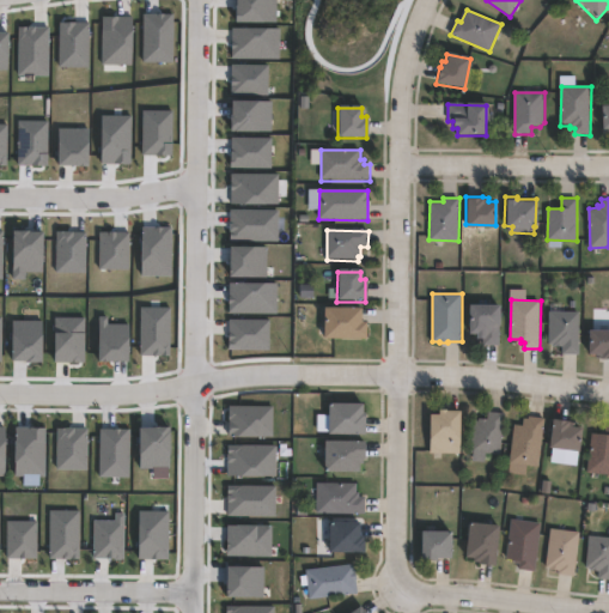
[(499,303),(498,323),(500,325),(500,345),(483,345),(483,337),(475,337),(475,332),(467,332),(468,303),(499,303)]
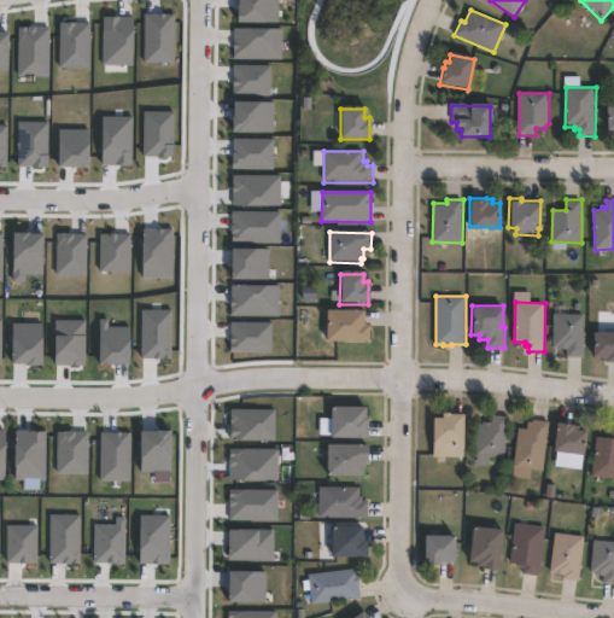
[(362,313),(362,328),(368,328),(368,344),(325,344),(325,313),(362,313)]
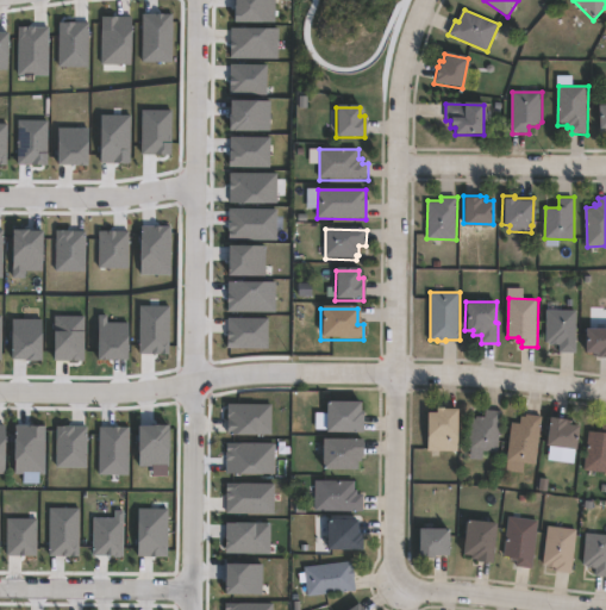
[(578,310),(576,352),(561,352),(561,344),(551,344),(551,342),(548,342),(548,310),(578,310)]
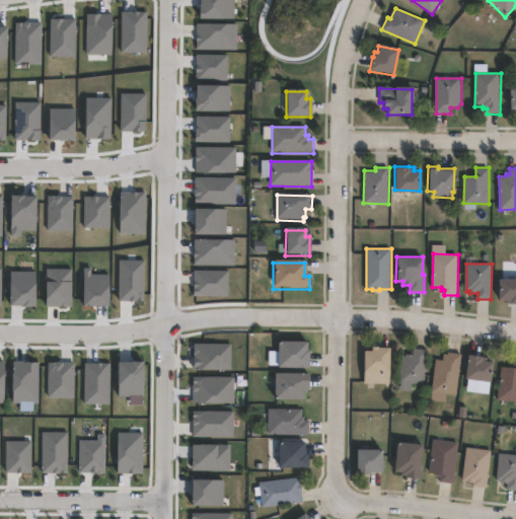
[(515,303),(505,303),(505,298),(498,298),(498,278),(515,278),(515,303)]
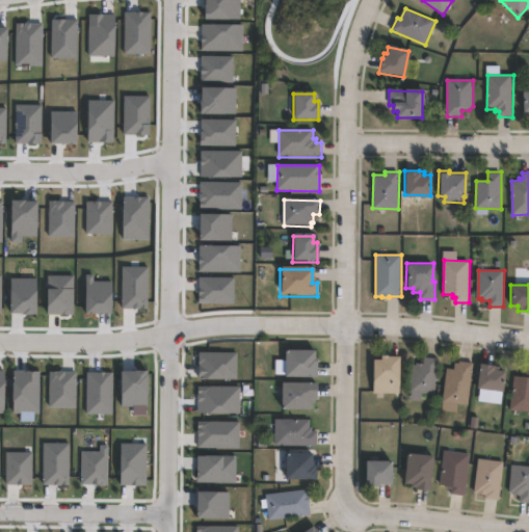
[(314,349),(314,356),(316,356),(316,375),(284,375),(284,349),(314,349)]
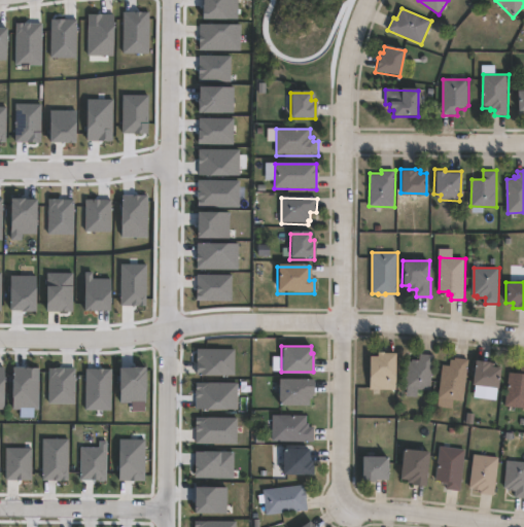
[(382,351),(382,352),(394,352),(394,389),(369,388),(369,355),(376,355),(376,351),(382,351)]
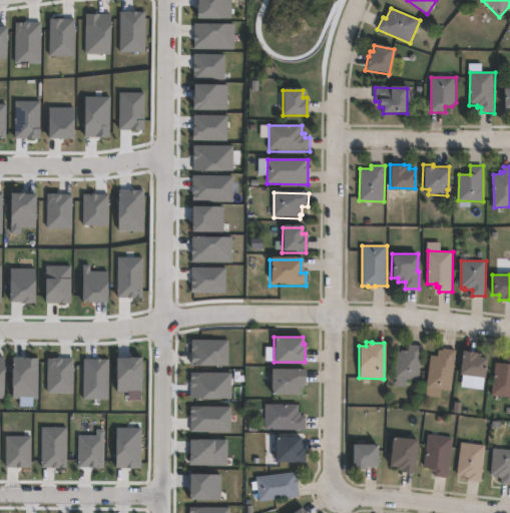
[(423,346),(420,381),(407,380),(406,386),(396,385),(397,378),(395,378),(397,351),(401,352),(401,350),(409,351),(409,344),(423,346)]
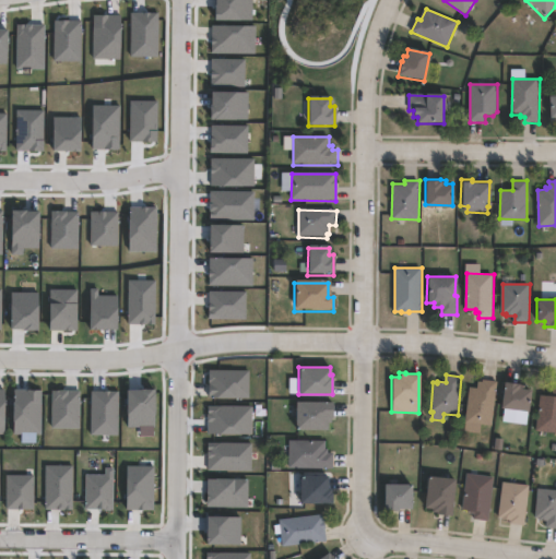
[(498,381),(493,426),(482,424),(482,432),(466,431),(468,421),(465,421),(470,387),(477,388),(478,381),(483,381),(483,379),(498,381)]
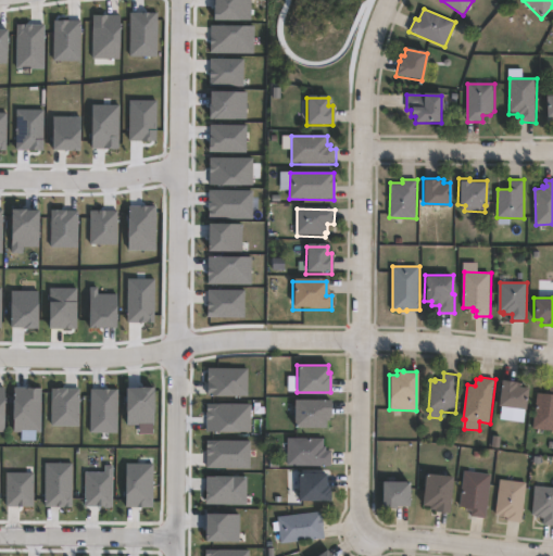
[(527,387),(525,408),(498,404),(501,379),(516,381),(522,382),(520,386),(527,387)]
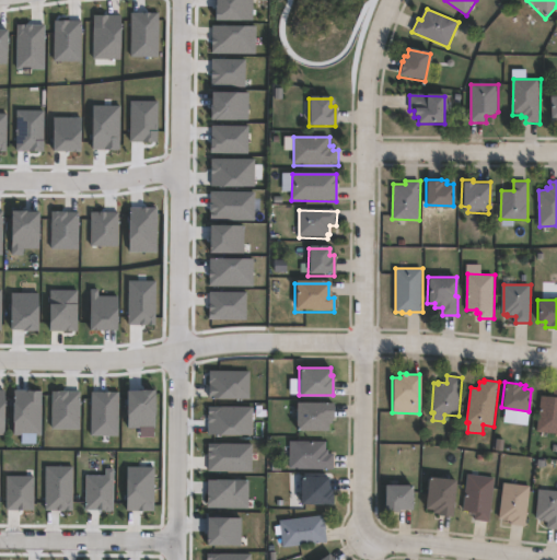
[(556,433),(537,431),(542,395),(555,397),(555,388),(556,388),(556,433)]
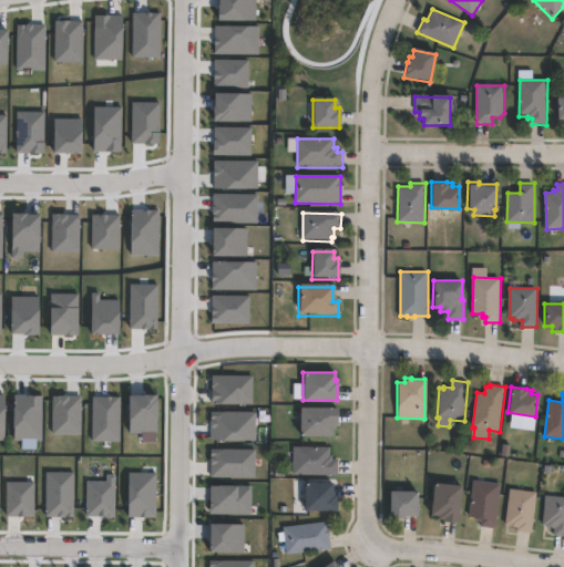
[(331,435),(298,435),(299,406),(336,406),(336,423),(334,423),(334,428),(331,428),(331,435)]
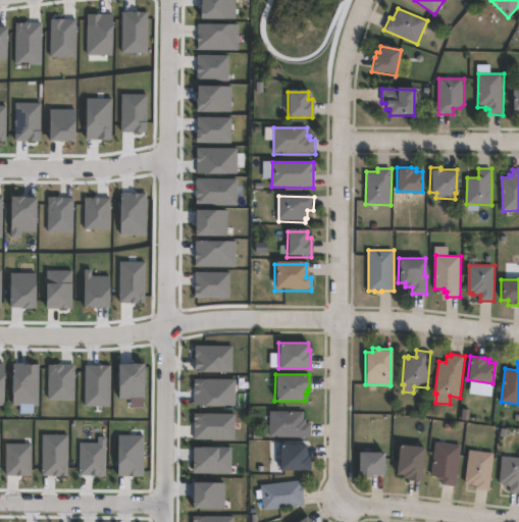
[(304,411),(304,419),(306,419),(306,423),(311,423),(311,436),(270,436),(270,411),(304,411)]
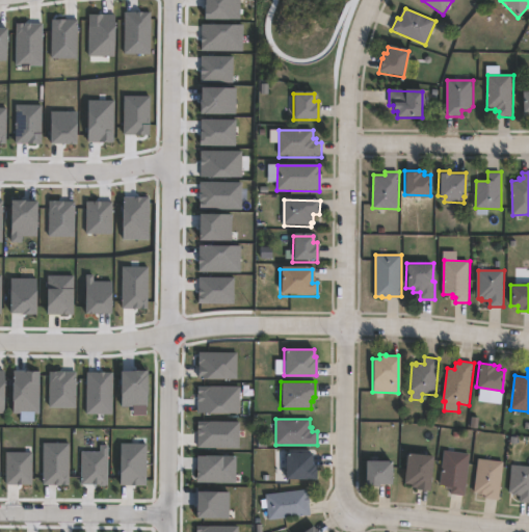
[(471,453),(466,496),(451,494),(452,488),(448,488),(449,485),(441,484),(445,450),(471,453)]
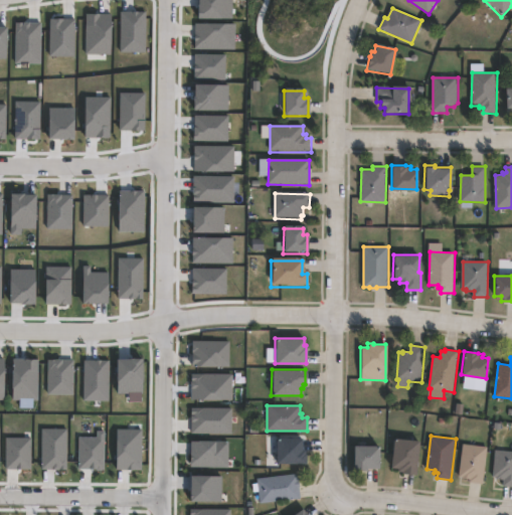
[(301,438),(301,450),(304,450),(304,454),(305,454),(305,463),(276,463),(276,438),(301,438)]
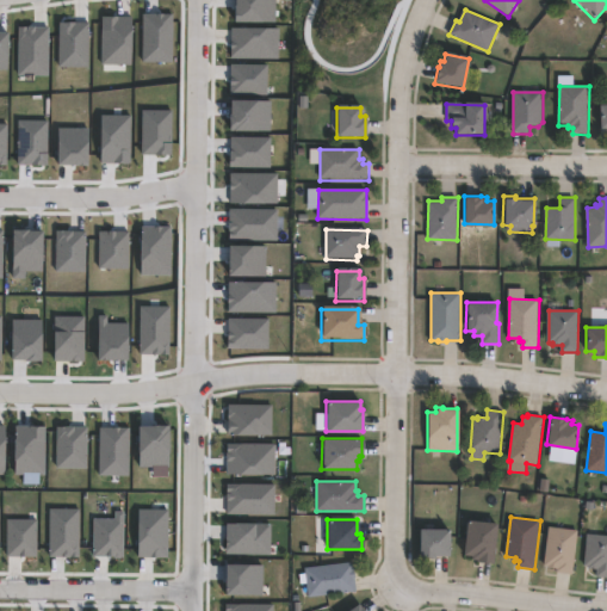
[(497,523),(493,563),(476,561),(476,559),(471,559),(471,555),(463,555),(466,519),(497,523)]
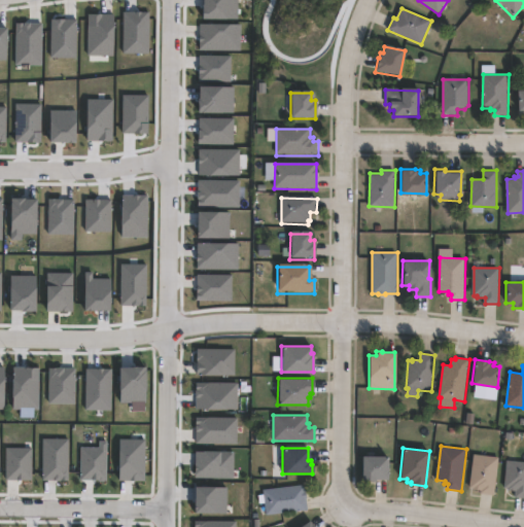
[(499,457),(495,495),(482,493),(482,491),(475,490),(475,488),(470,488),(475,454),(499,457)]
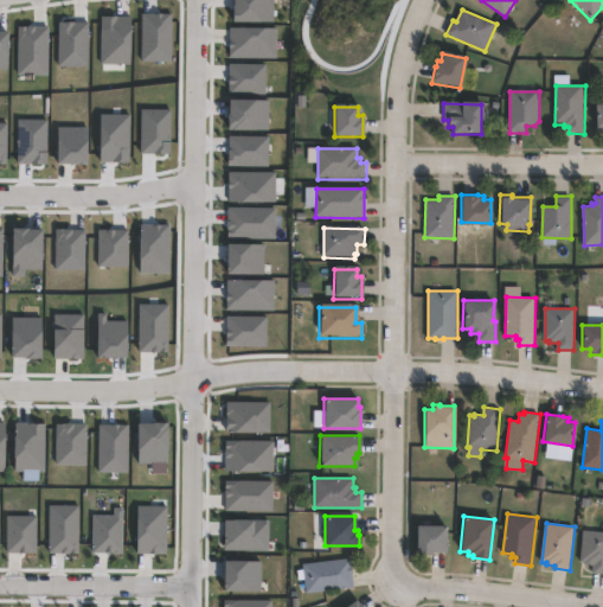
[(431,554),(415,554),(415,525),(446,525),(446,551),(431,551),(431,554)]
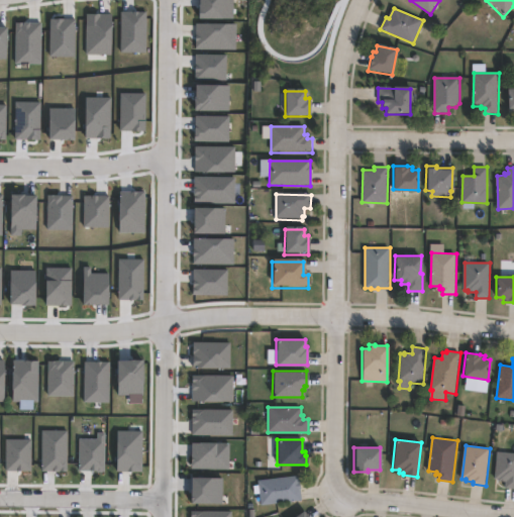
[(513,488),(506,488),(507,482),(499,481),(499,479),(495,479),(498,451),(513,452),(513,488)]
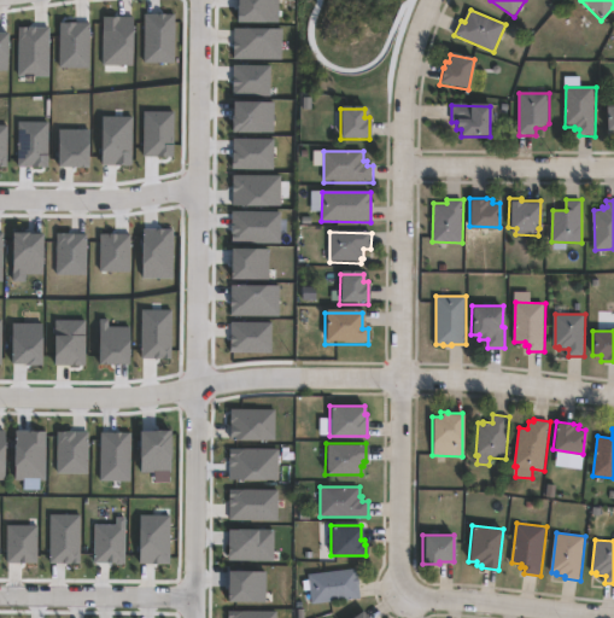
[(361,598),(313,604),(309,573),(357,569),(361,598)]
